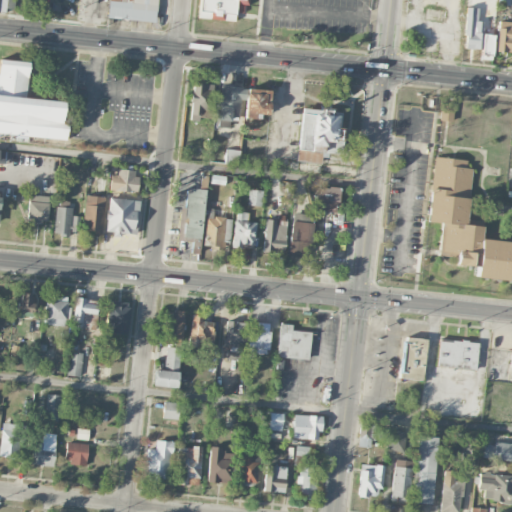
[(0,0),(0,10),(12,11),(12,0),(0,0)]
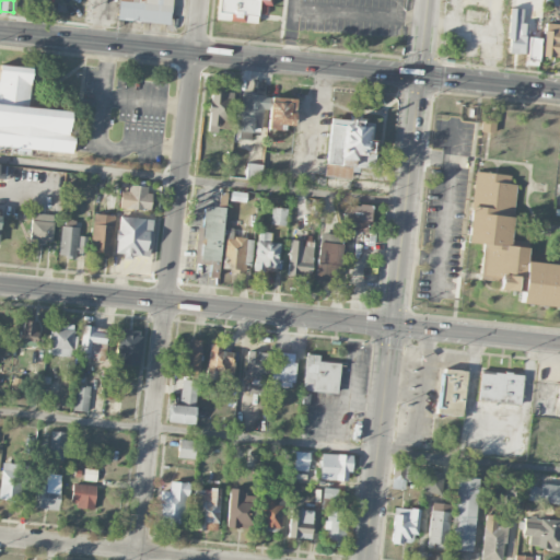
[(170,23),(171,0),(118,0),(117,21),(170,23)]
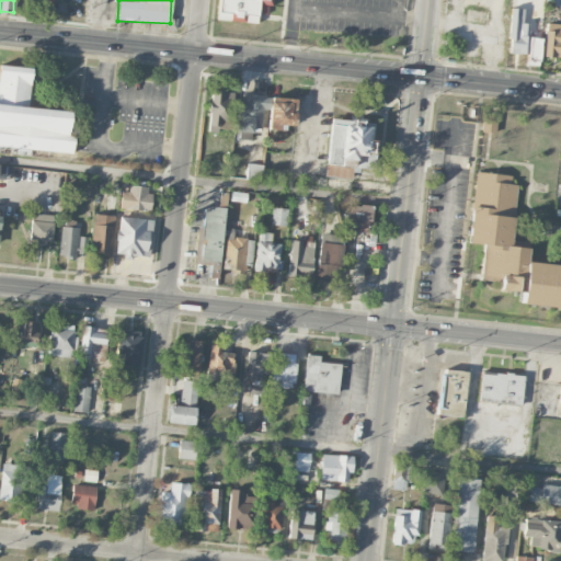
[(219,0),(218,20),(256,23),(258,3),(272,4),(272,0),(219,0)]
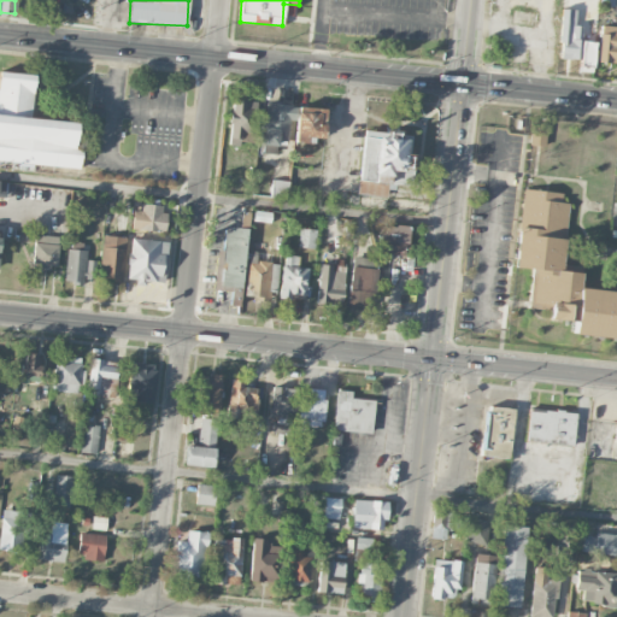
[(581,59),(581,33),(575,33),(575,17),(560,16),(559,59),(581,59)]
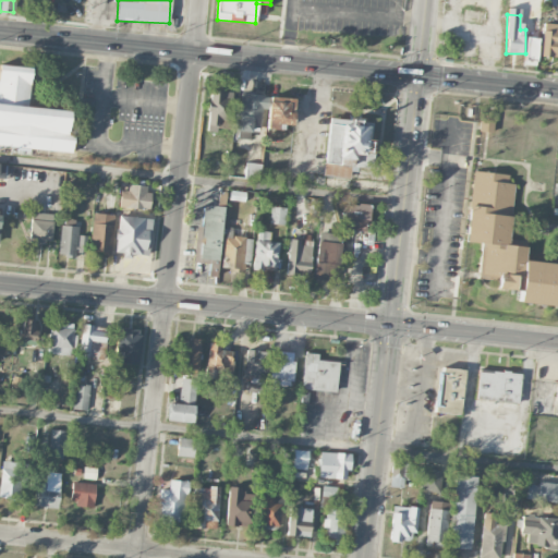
[(557,23),(544,23),(543,57),(557,57),(557,23)]
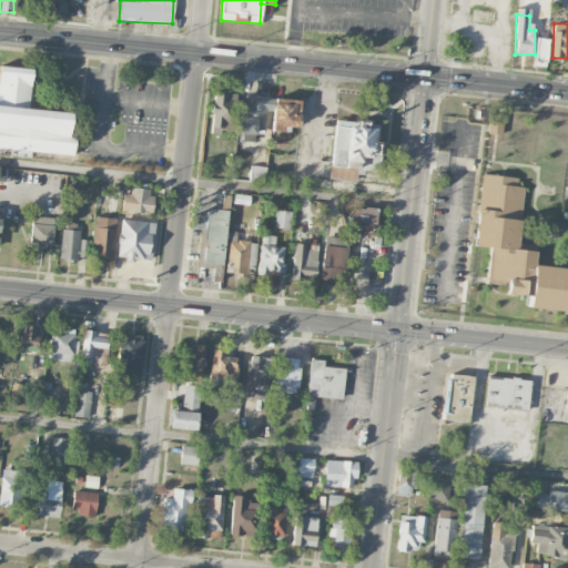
[(545,60),(547,38),(537,37),(535,59),(545,60)]
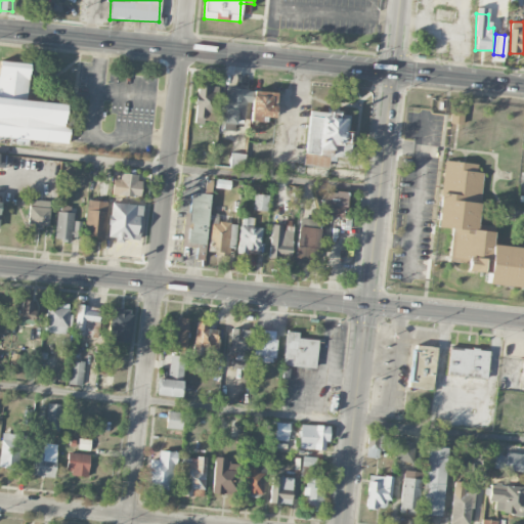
[(0,135),(0,59),(30,62),(26,99),(64,103),(62,126),(70,127),(68,143),(0,135)]
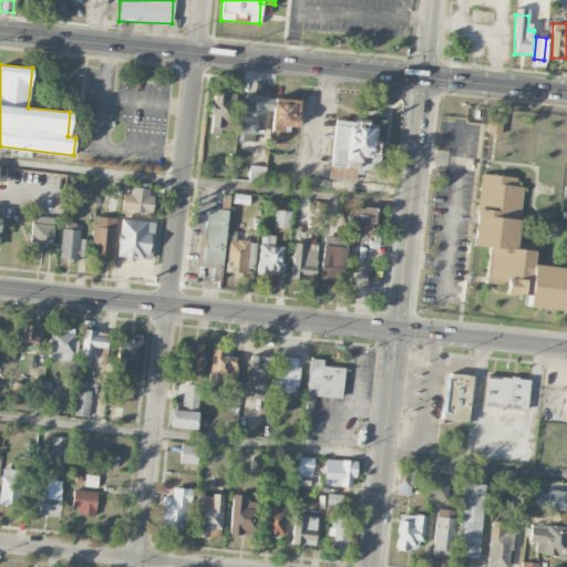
[(210,132),(234,133),(235,93),(213,92),(210,132)]
